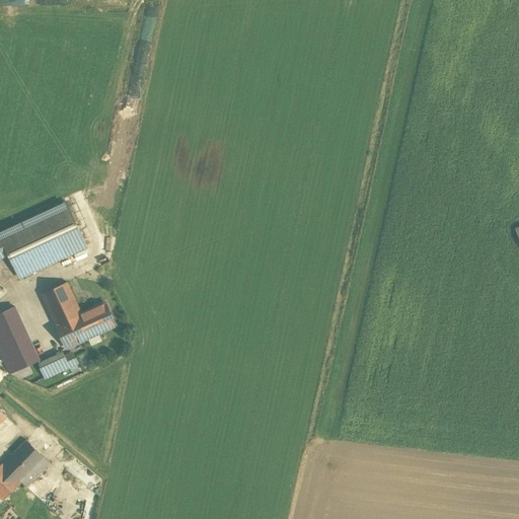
[(87,246),(66,202),(0,231),(0,256),(9,253),(20,277),(87,246)]
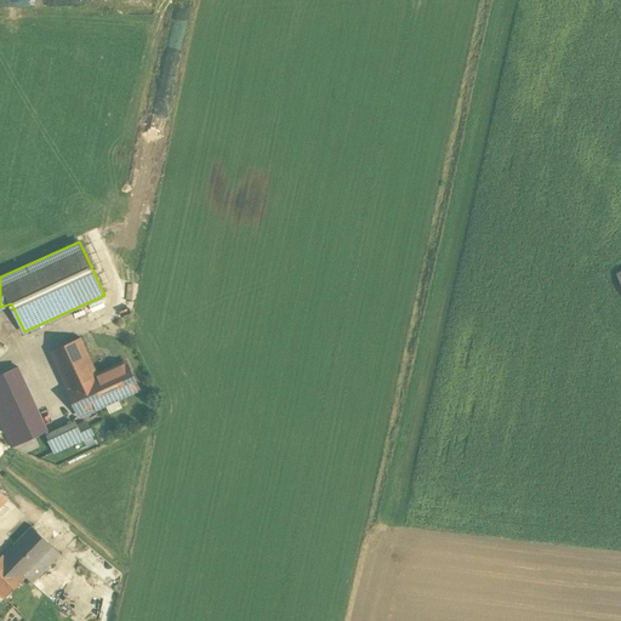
[(81,417),(107,405),(101,394),(106,392),(97,375),(81,336),(51,351),(81,417)]
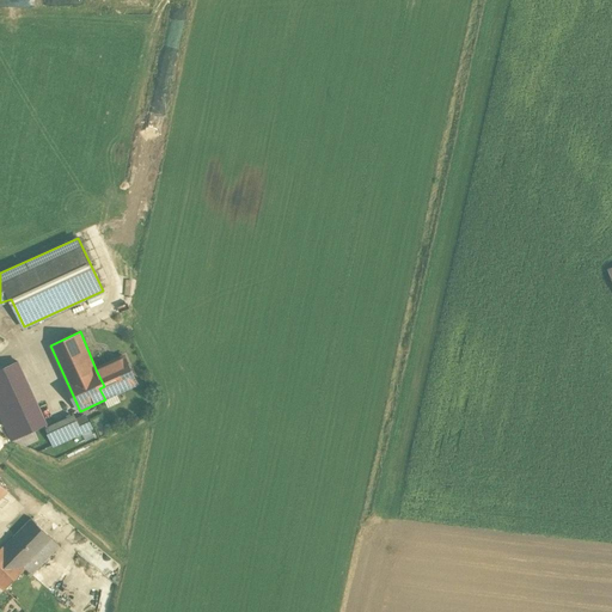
[(126,356),(96,369),(104,386),(99,389),(105,399),(138,384),(126,356)]
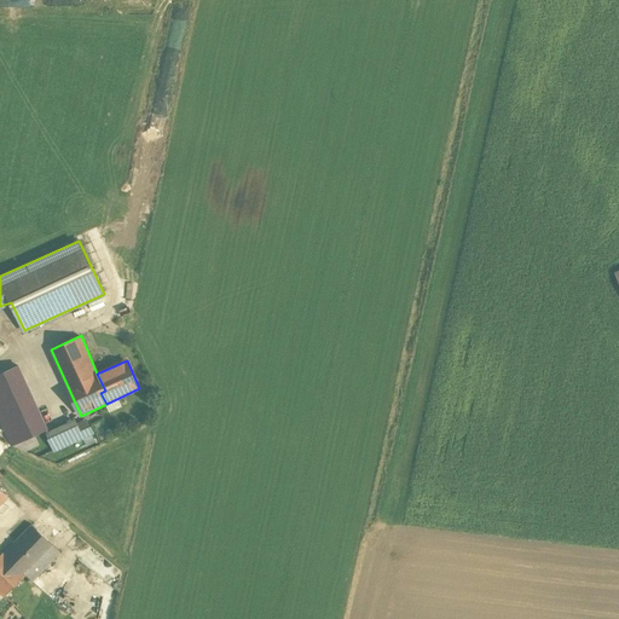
[(47,431),(18,365),(0,372),(0,418),(12,446),(47,431)]
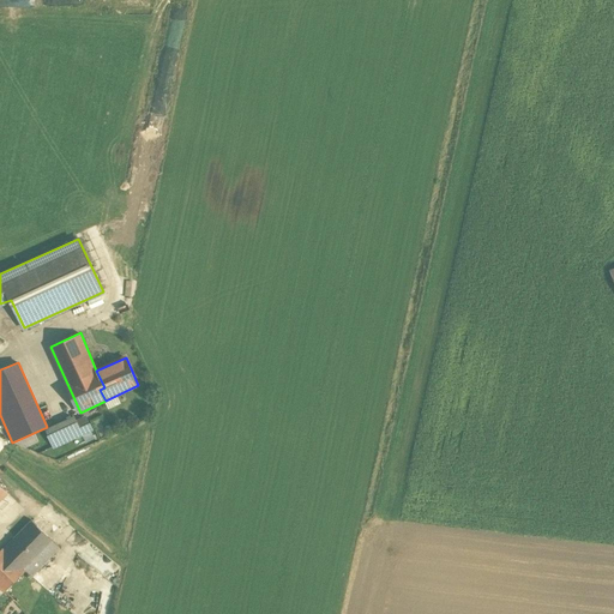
[(47,427),(55,445),(91,429),(85,417),(76,422),(72,416),(47,427)]
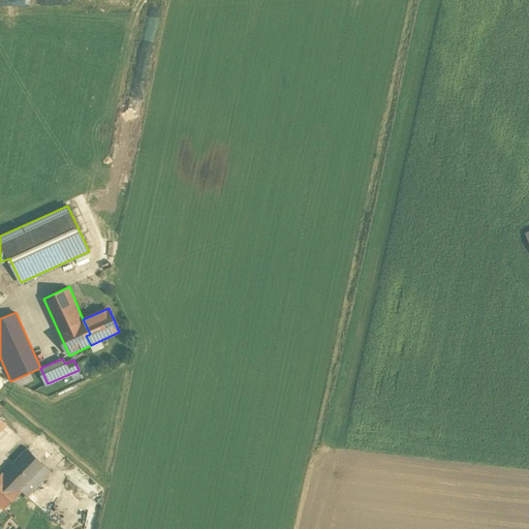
[(92,374),(87,362),(82,364),(87,376),(92,374)]
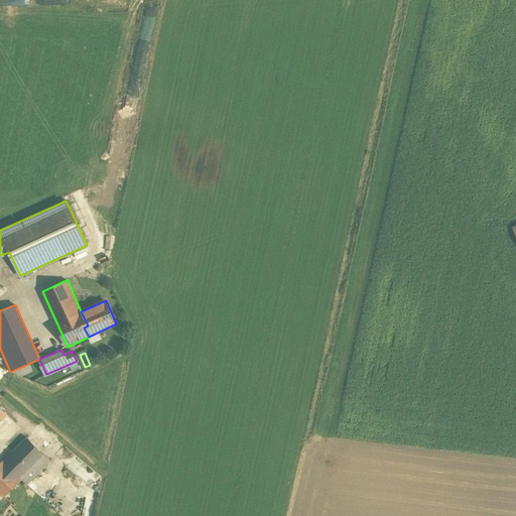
[(0,464),(0,493),(4,497),(21,479),(26,485),(50,461),(26,437),(0,464)]
